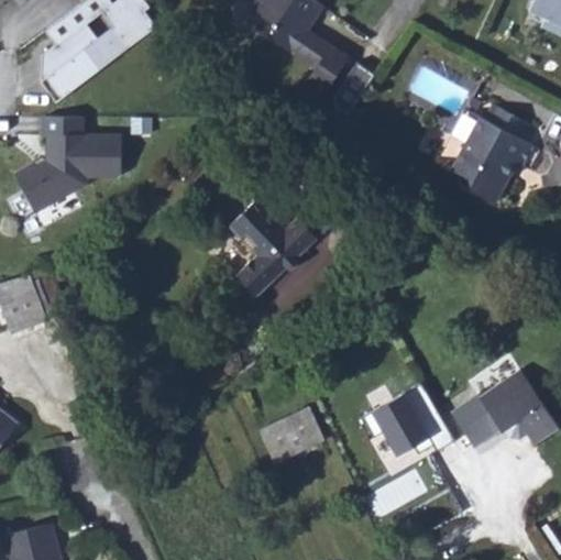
[(86,0),(46,31),(56,44),(43,54),(55,70),(46,77),(62,98),(152,30),(152,20),(144,10),(150,6),(145,0),(117,0),(113,3),(110,0),(86,0)]
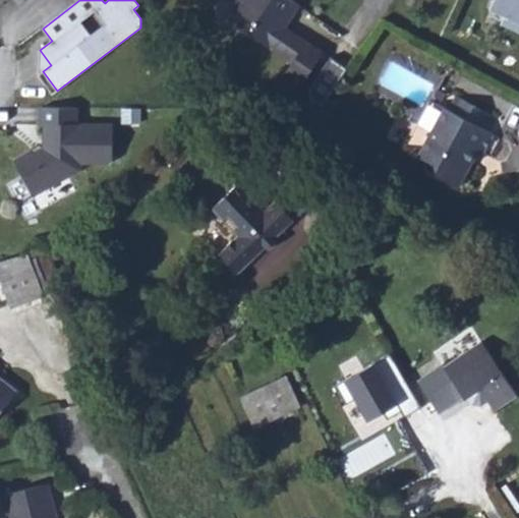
[(288,29),(303,8),(291,0),(239,0),(235,6),(256,21),(254,24),(256,39),(292,65),(284,76),(300,88),(325,56),(288,29)]
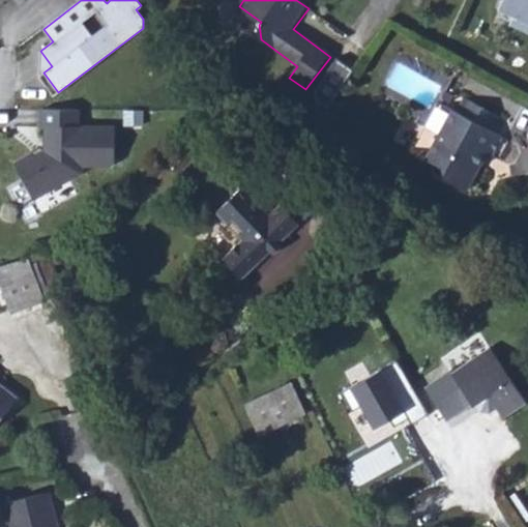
[(502,0),(497,11),(512,18),(508,26),(527,34),(527,0),(502,0)]
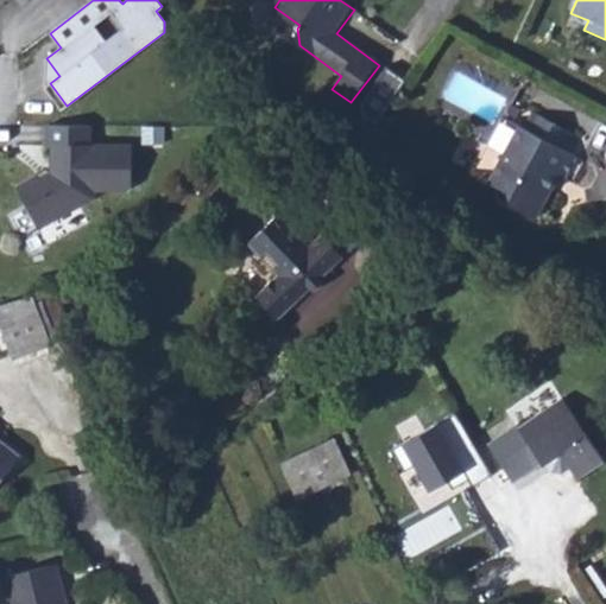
[(60,76),(46,58),(42,82),(62,109),(67,106),(50,83),(60,76)]
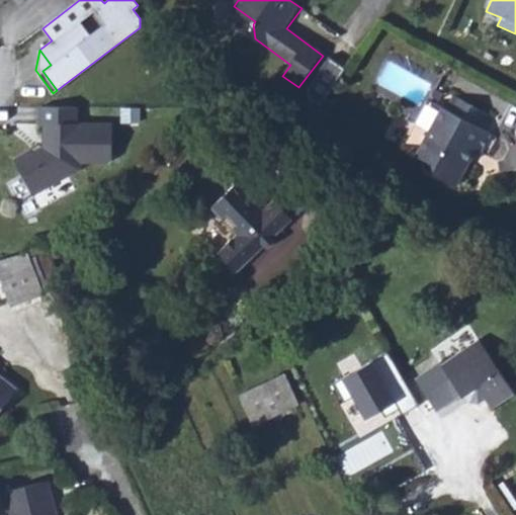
[(37,143),(11,154),(28,191),(82,163),(79,158),(112,157),(109,115),(77,113),(76,99),(35,101),(37,143)]
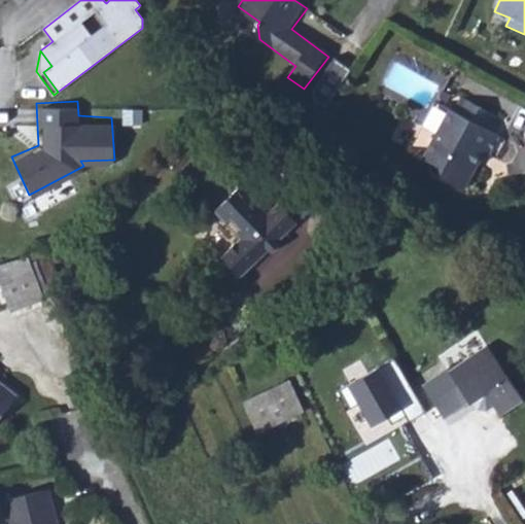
[(474,104),(465,117),(489,132),(497,117),(474,104)]
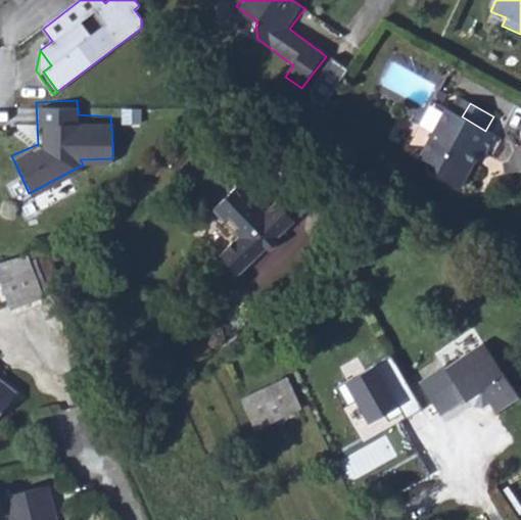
[(485,131),(462,116),(451,110),(423,156),(436,164),(441,178),(463,190),(476,167),(476,161),(481,153),(490,158),(501,140),(485,131)]
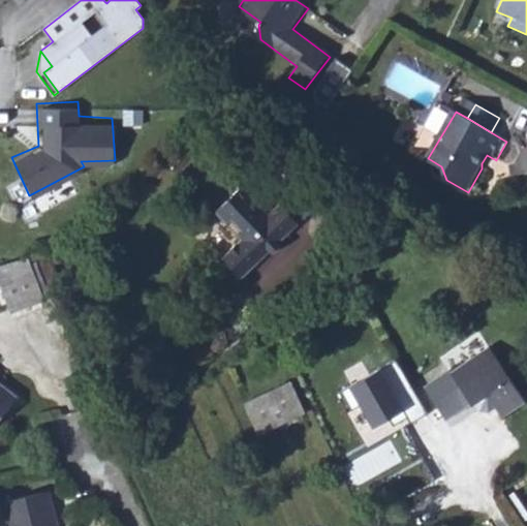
[(245,240),(240,244),(246,251),(228,269),(246,286),(301,233),(280,212),(271,221),(245,194),(217,221),(229,235),(235,229),(245,240)]
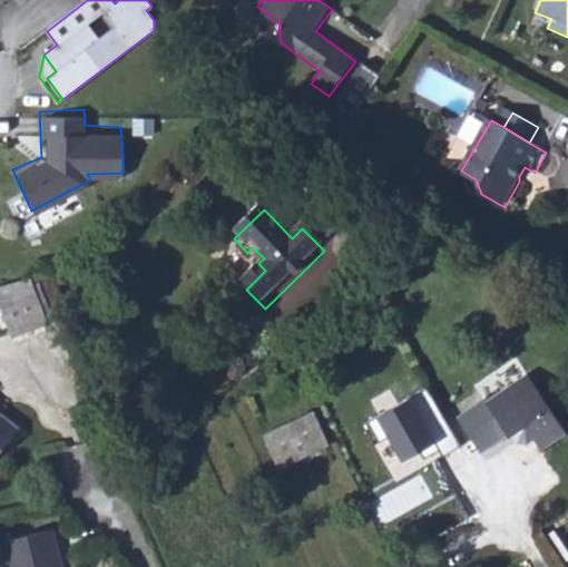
[(250,272),(258,263),(264,258),(253,247),(247,253),(238,261),(250,272)]
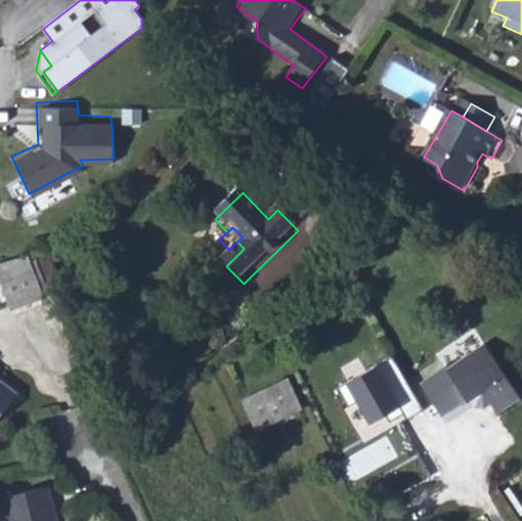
[(45,314),(34,264),(0,272),(0,276),(11,322),(45,314)]
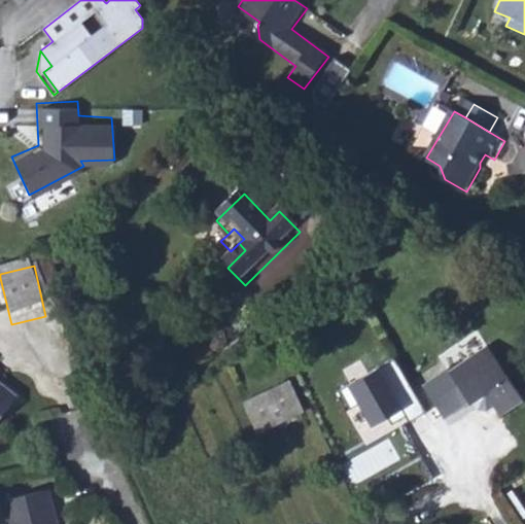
[(524,407),(488,352),(452,376),(451,375),(424,391),(446,423),(469,408),(471,410),(487,400),(501,421),(524,407)]
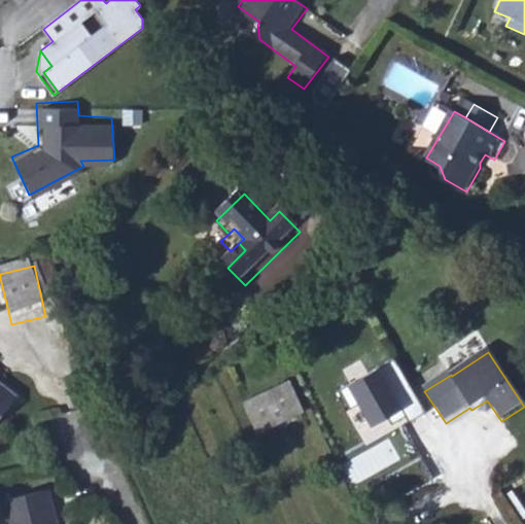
[(339,385),(348,402),(357,396),(371,419),(386,411),(390,418),(406,410),(409,415),(422,408),(392,355),(339,385)]
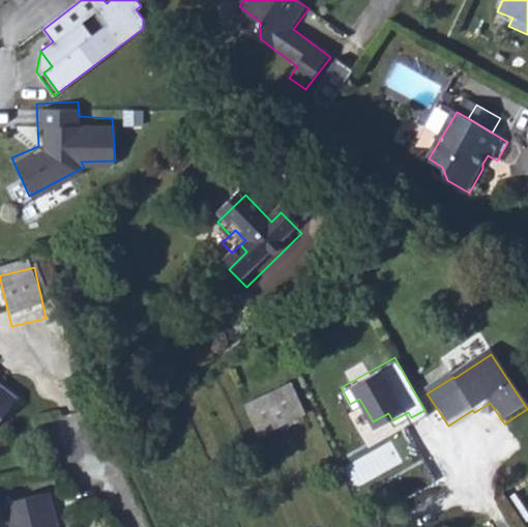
[(268,445),(312,425),(297,393),(285,399),(288,406),(257,420),(268,445)]
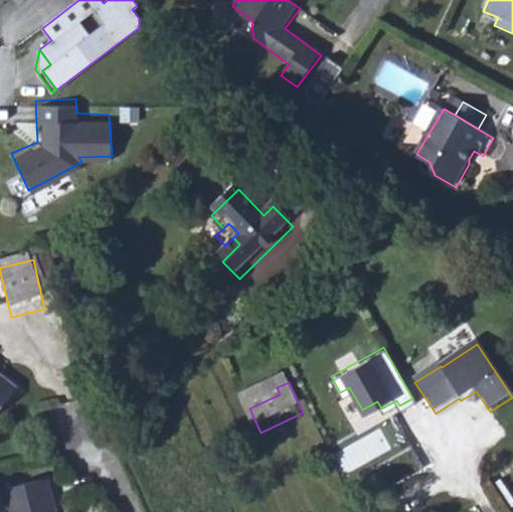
[(0,402),(8,394),(0,386),(0,402)]
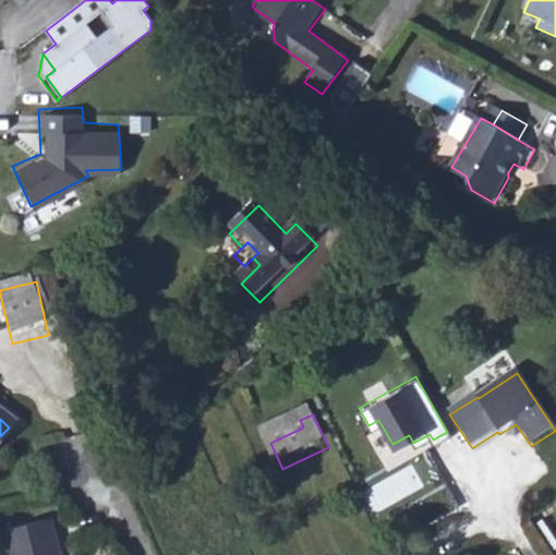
[(303,427),(300,420),(267,435),(270,443),(303,427)]
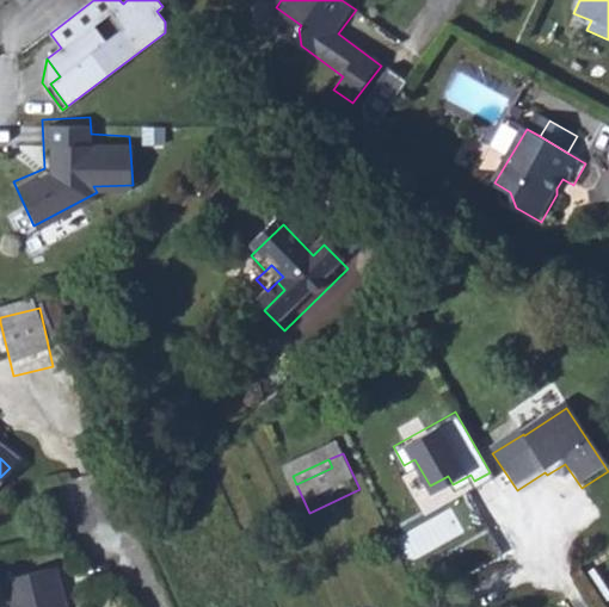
[(69,606),(57,558),(5,571),(13,606),(69,606)]
